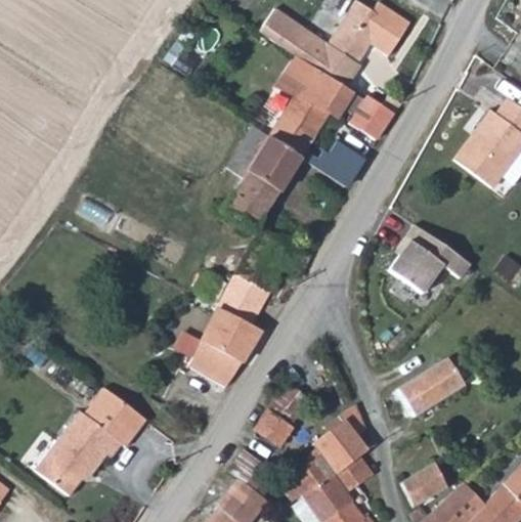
[(313,69),(345,90),(361,64),(357,62),(372,41),(392,54),(411,22),(380,1),(374,11),(357,1),(329,45),(275,9),(261,32),(300,58),(313,69)]
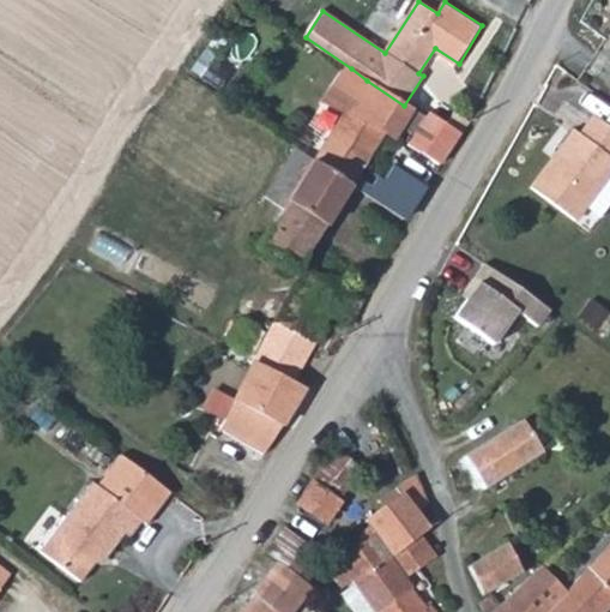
[(315,160),(354,185),(386,133),(391,126),(404,106),(367,81),(351,69),(334,97),(350,107),(315,160)]
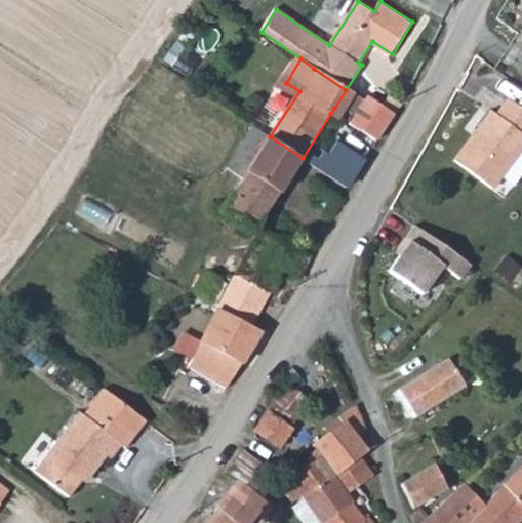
[(351,121),(359,127),(378,142),(403,101),(378,86),(372,96),(367,92),(361,101),(352,118),(351,121)]
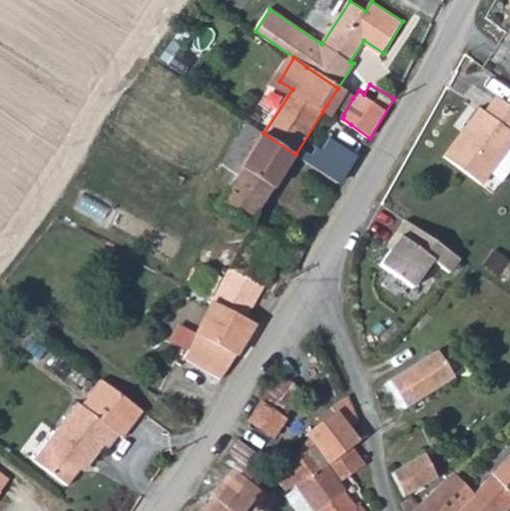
[(338,88),(327,105),(332,108),(344,115),(353,98),(338,88)]
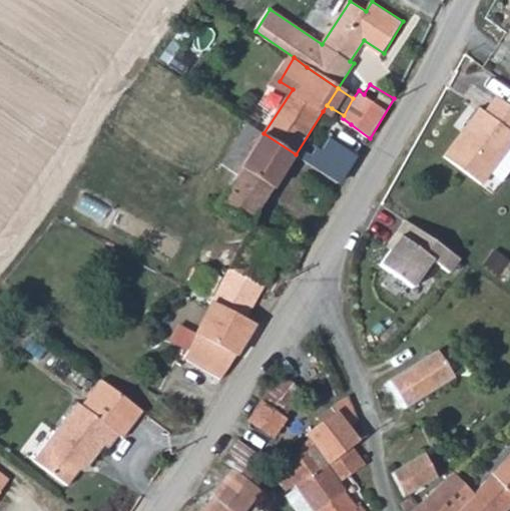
[(479,102),(444,151),(481,177),(490,165),(509,137),(509,99),(496,89),(484,105),(479,102)]
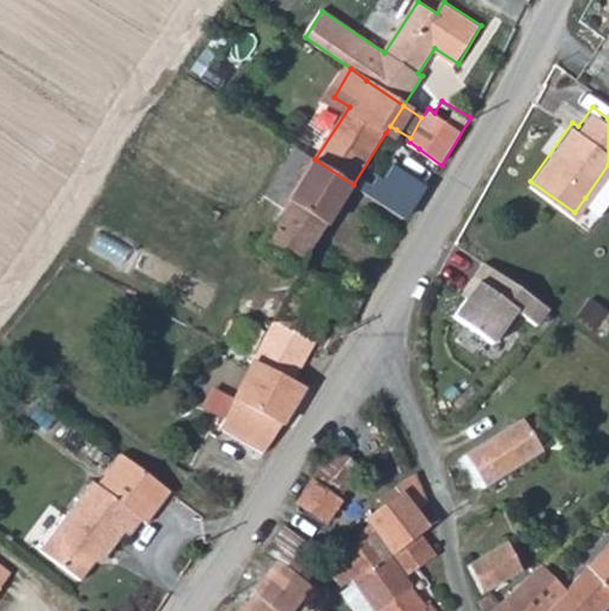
[(390,126),(385,133),(391,138),(396,129),(390,126)]
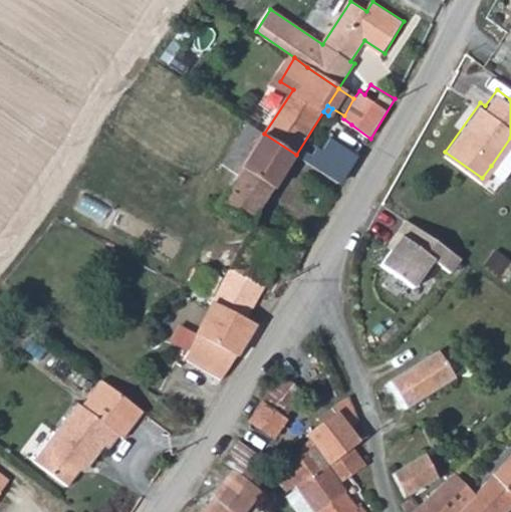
[(226,160),(242,170),(244,166),(264,134),(251,125),(248,123),(226,160)]
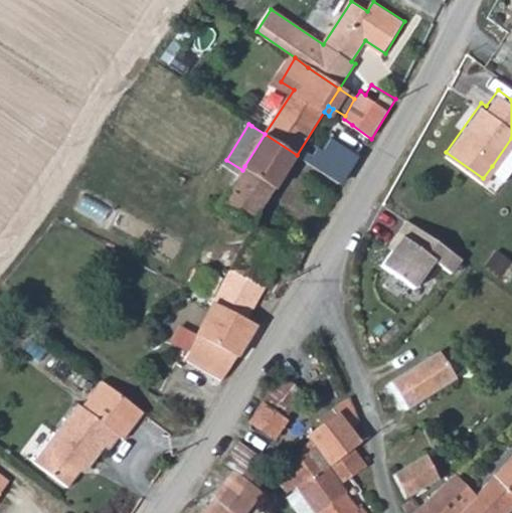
[(244,166),(277,186),(297,155),(265,134),(244,166)]
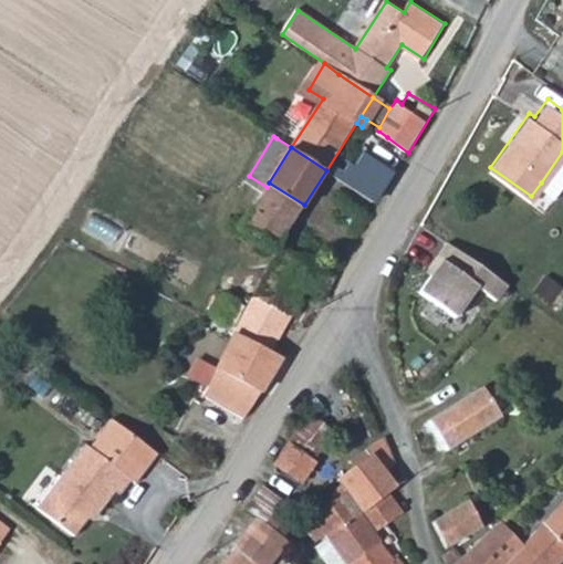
[(562,152),(541,183),(553,190),(562,177),(562,152)]
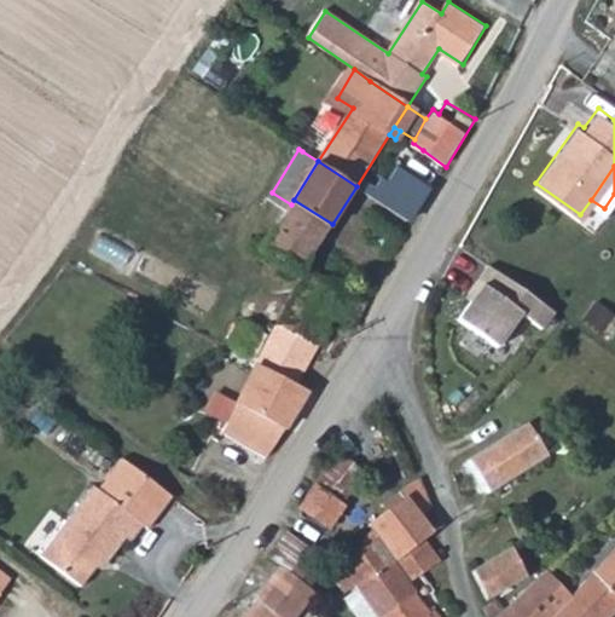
[(265,248),(302,271),(332,224),(294,200),(291,205),(265,248)]
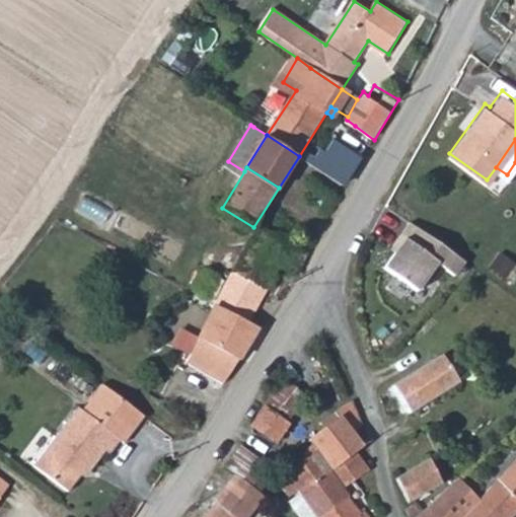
[(418,288),(435,261),(454,274),(465,256),(404,218),(376,262),(418,288)]
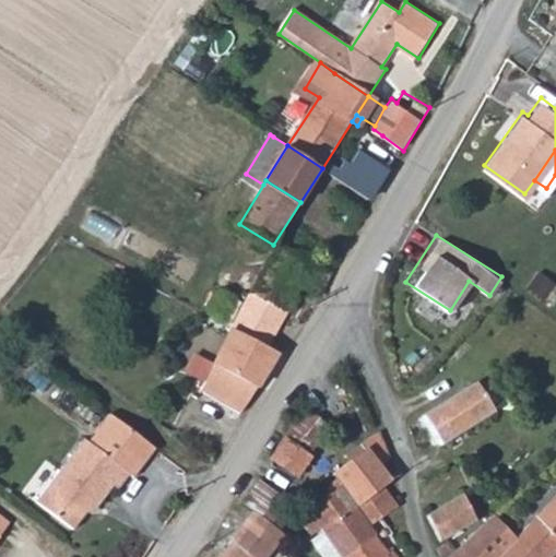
[(271,346),(306,285),(267,265),(252,292),(233,329),(271,346)]
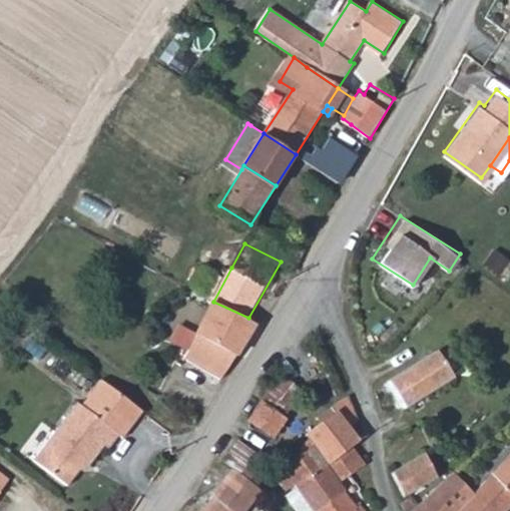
[(248,318),(213,302),(183,358),(226,378),(256,322),(248,318)]
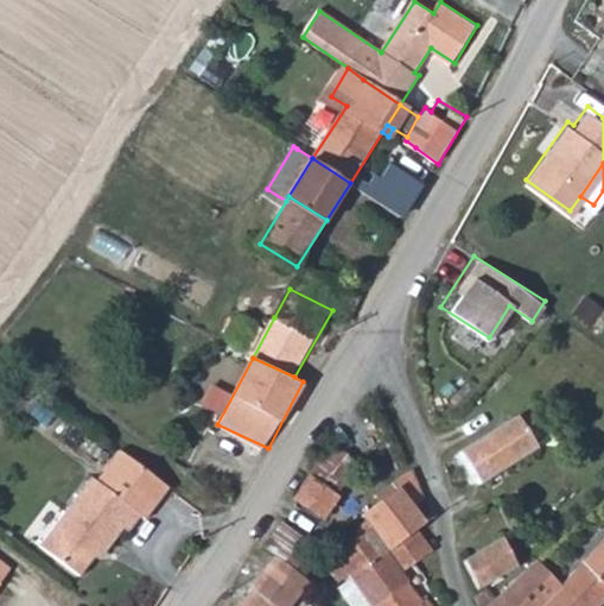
[(479,439),(461,449),(482,483),(540,446),(519,414),(479,439)]
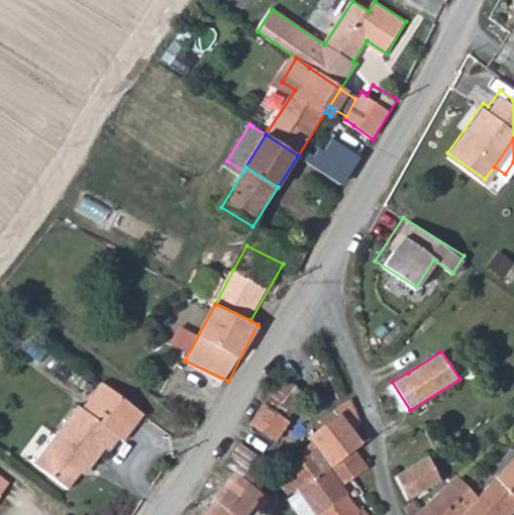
[(292,414),(306,392),(286,374),(270,397),(292,414)]
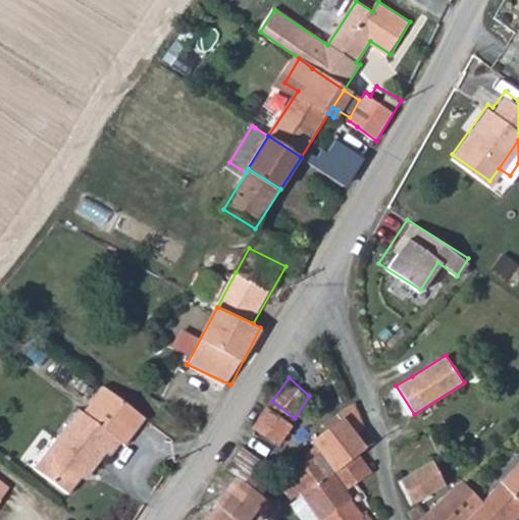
[(147,420),(105,388),(84,415),(81,412),(37,471),(69,496),(86,473),(91,477),(106,455),(111,459),(120,446),(125,449),(147,420)]
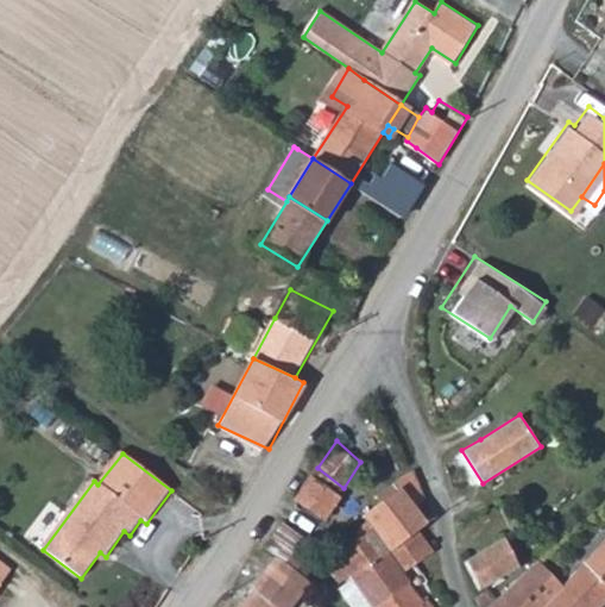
[(373,524),(404,569),(427,554),(436,545),(421,524),(427,519),(416,506),(430,493),(417,464),(396,480),(398,486),(366,511),(373,524)]
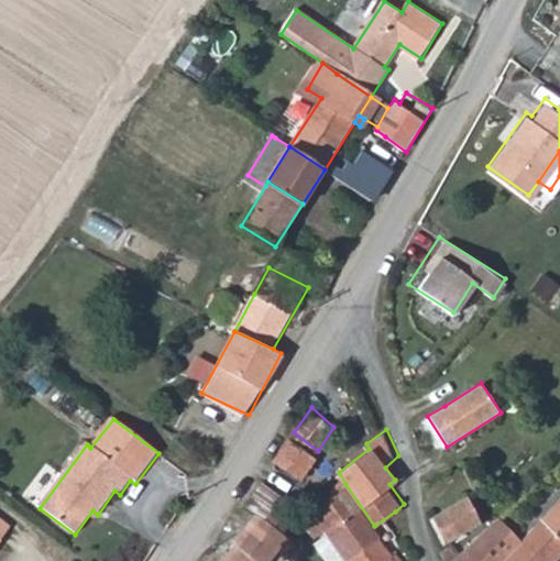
[(302,477),(316,457),(289,438),(276,459),(302,477)]
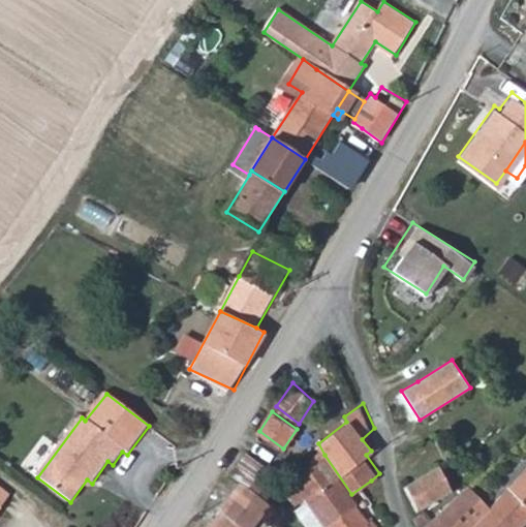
[(233,473),(248,486),(263,462),(248,448),(233,473)]
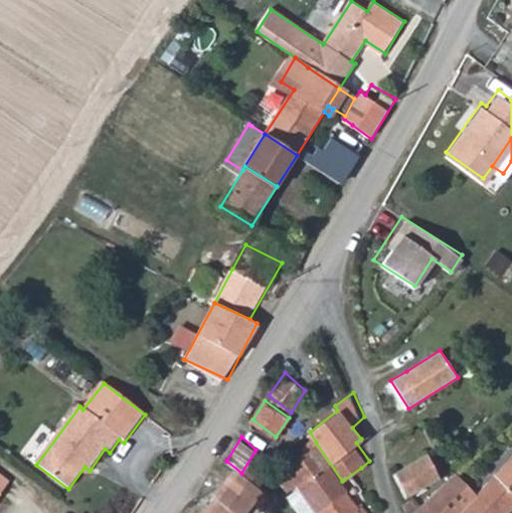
[(316,443),(284,467),(316,512),(346,488),(342,481),(316,443)]
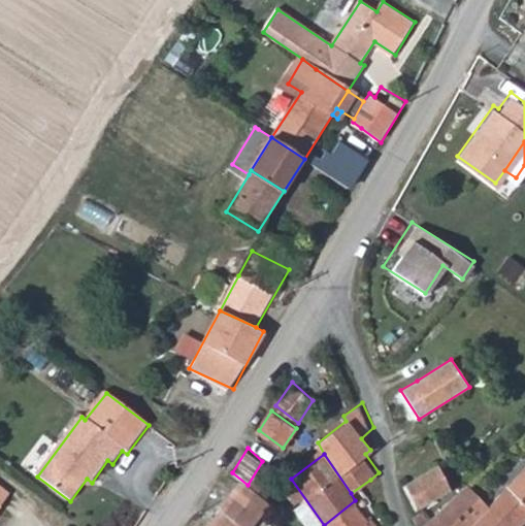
[(407,486),(417,507),(445,493),(445,494),(452,489),(437,463),(431,467),(406,482),(407,486)]
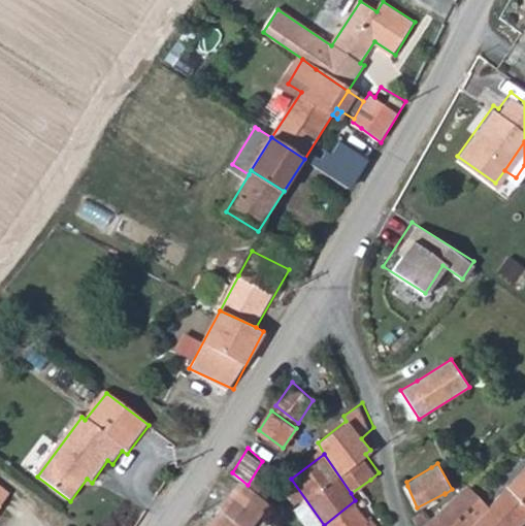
[(489,505),(511,525),(520,525),(524,521),(524,468),(489,505)]
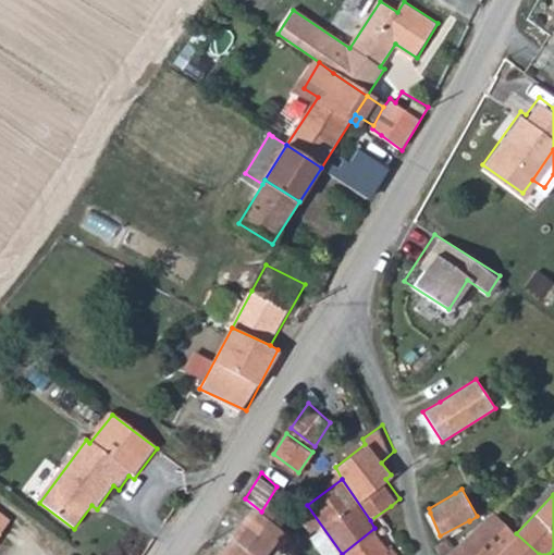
[(236,510),(246,517),(219,552),(222,554),(267,554),(286,531),(261,512),(245,498),(236,510)]
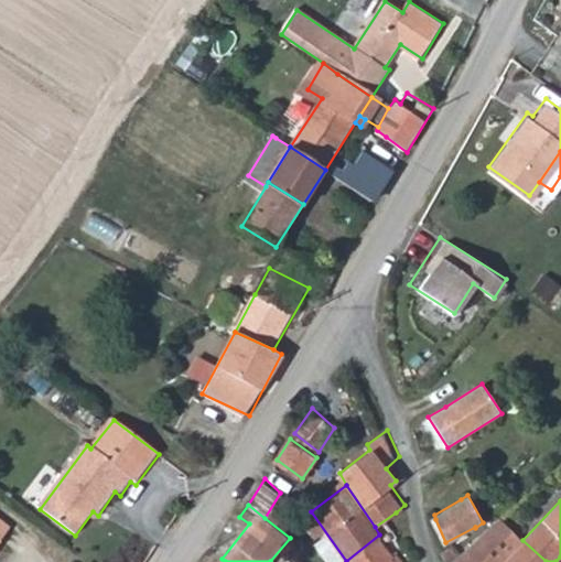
[(346,561),(399,561),(397,559),(391,551),(403,543),(395,528),(402,522),(396,512),(375,527),(379,535),(346,561)]
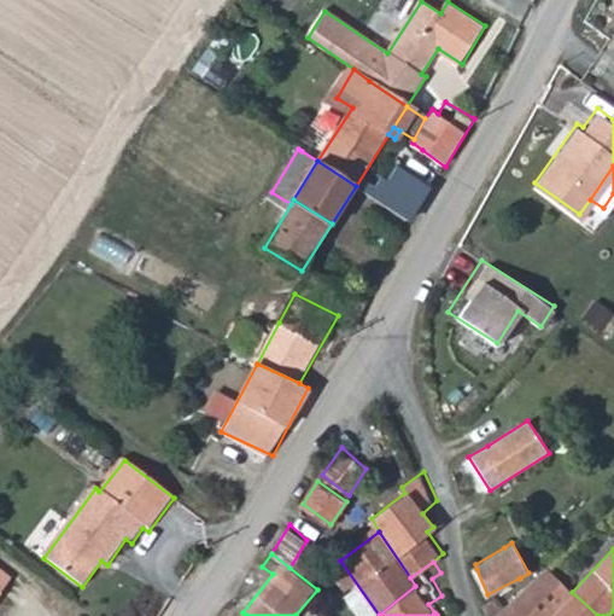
[(597,615),(572,592),(561,581),(545,567),(506,604),(497,592),(489,598),(483,603),(492,615),(597,615)]
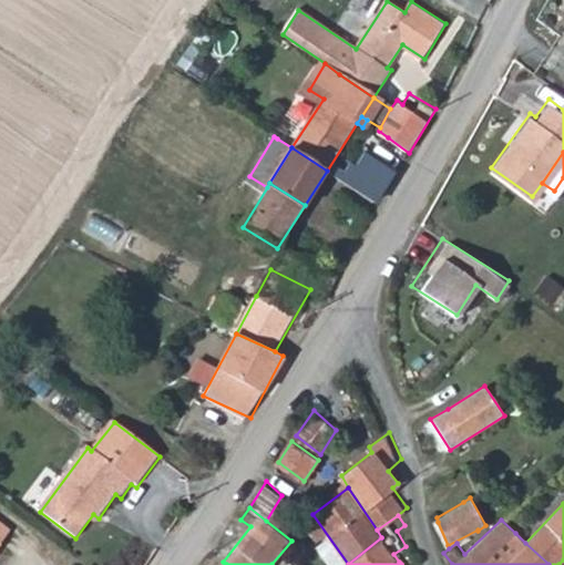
[(0,544),(1,546),(11,533),(0,524),(0,544)]
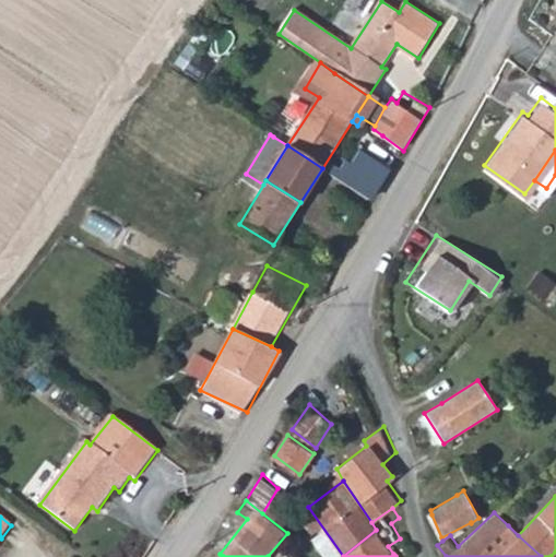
[(400,538),(388,546),(393,554),(404,546),(400,538)]
